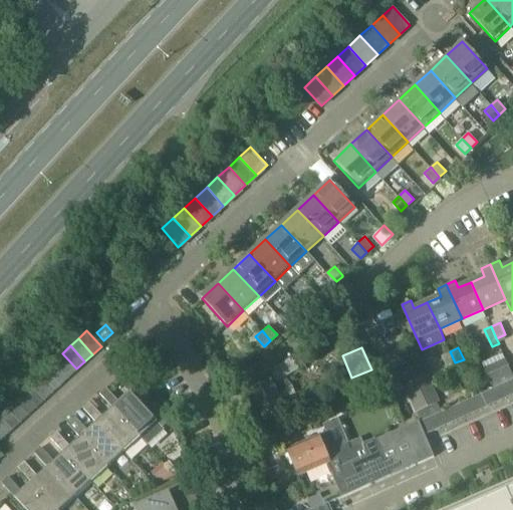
[(455,362),(450,351),(442,354),(448,366),(455,362)]
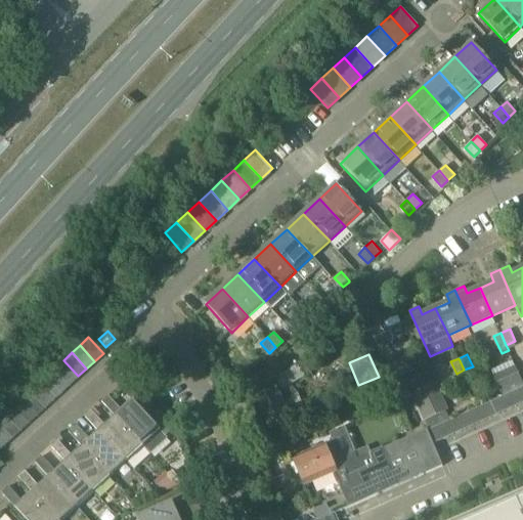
[(78,376),(63,360),(55,367),(70,384),(78,376)]
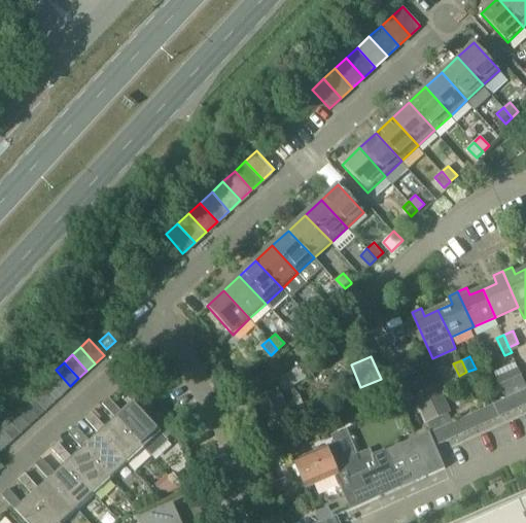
[(503,392),(525,382),(525,380),(519,365),(496,376),(503,392)]
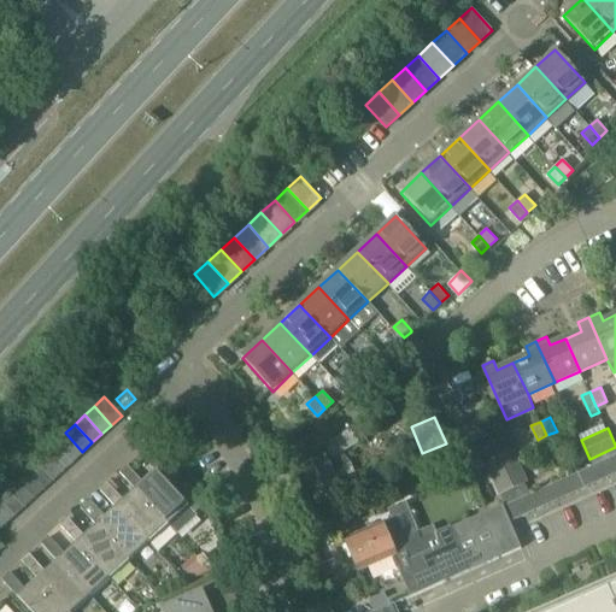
[(82,452),(65,433),(56,441),(74,460),(82,452)]
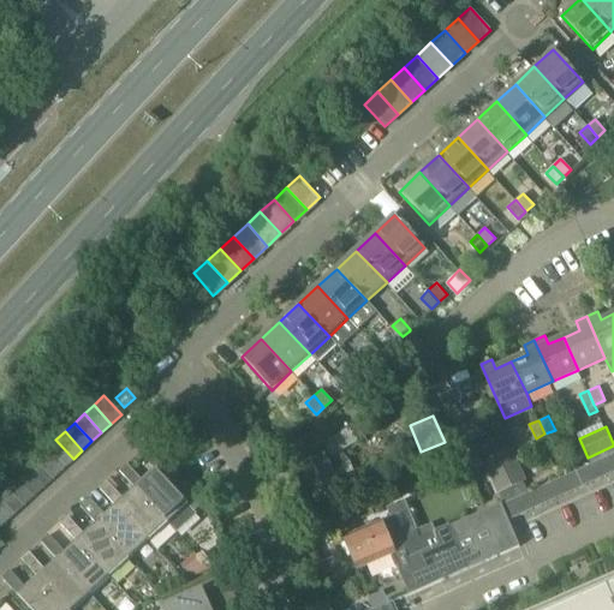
[(55,440),(46,449),(64,467),(73,459),(55,440)]
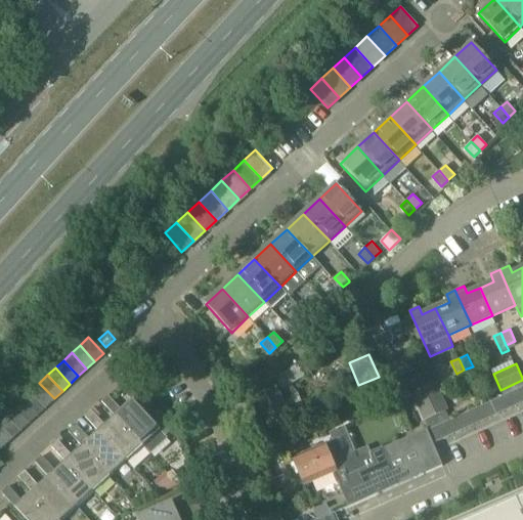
[(415,390),(411,392),(424,420),(428,429),(450,420),(445,409),(449,407),(436,380),(434,382),(432,383),(415,390)]
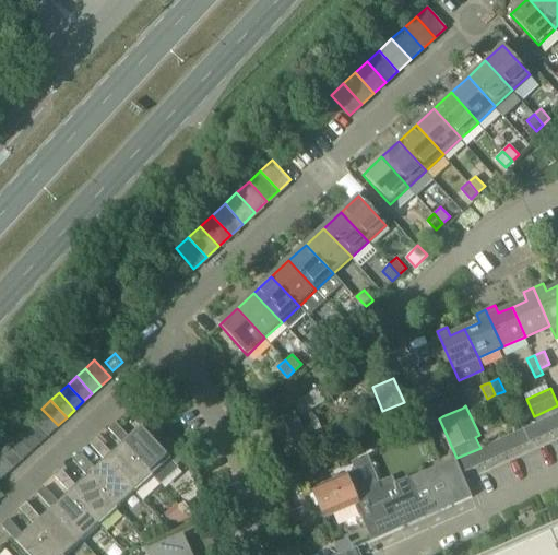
[(310,408),(303,414),(300,416),(299,413),(274,424),(288,458),(312,448),(304,426),(317,416),(310,408)]
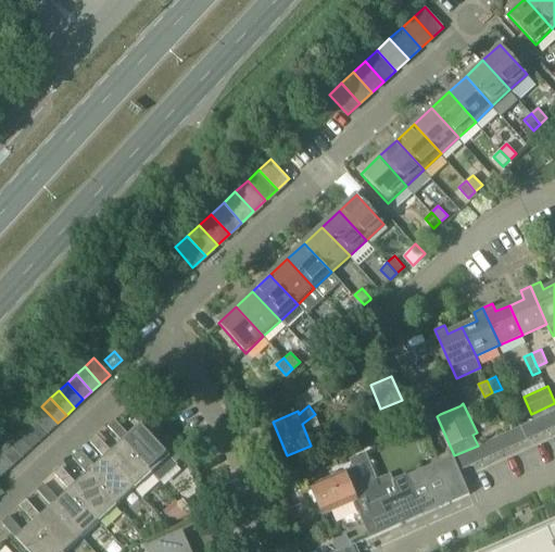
[(58,423),(41,406),(33,414),(49,431),(58,423)]
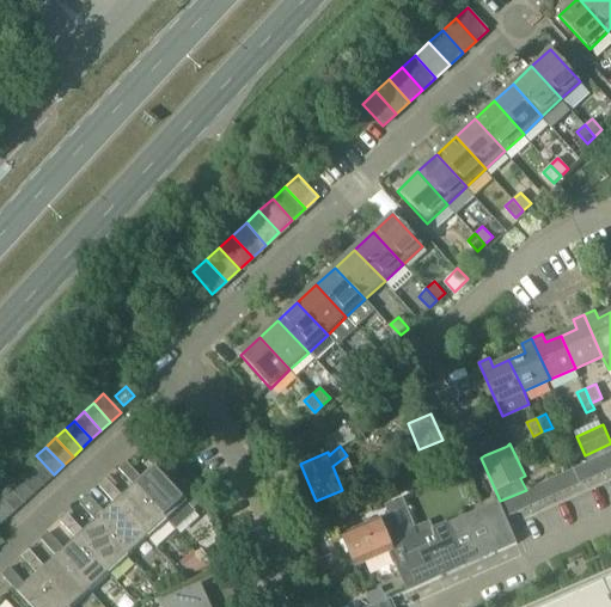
[(500,501),(500,502),(507,517),(610,468),(610,449),(526,490),(500,501)]
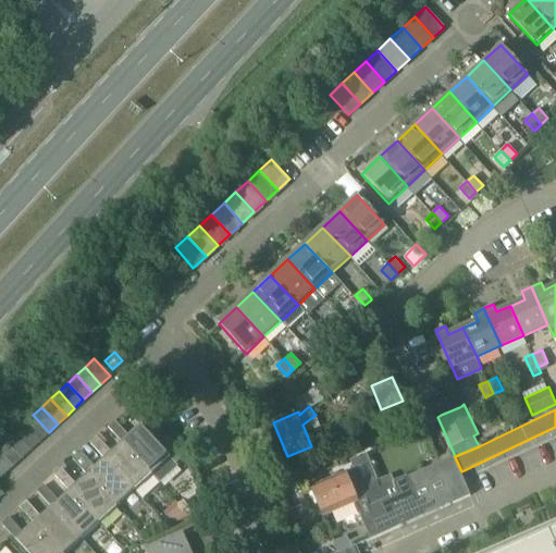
[(49,432),(33,415),(24,424),(39,440),(49,432)]
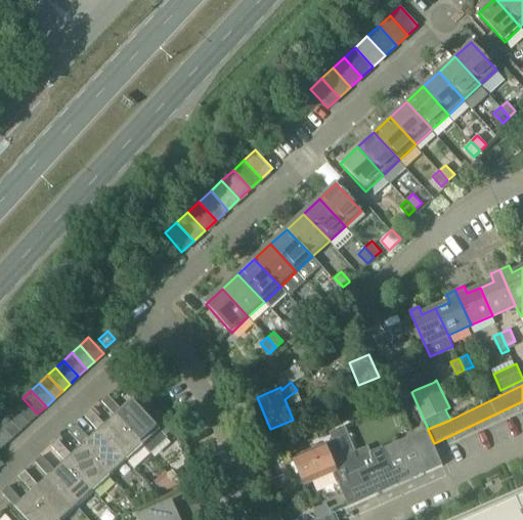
[(107,393),(101,399),(115,414),(115,415),(143,445),(149,452),(168,435),(166,434),(166,433),(142,408),(140,407),(132,398),(122,408),(107,393)]
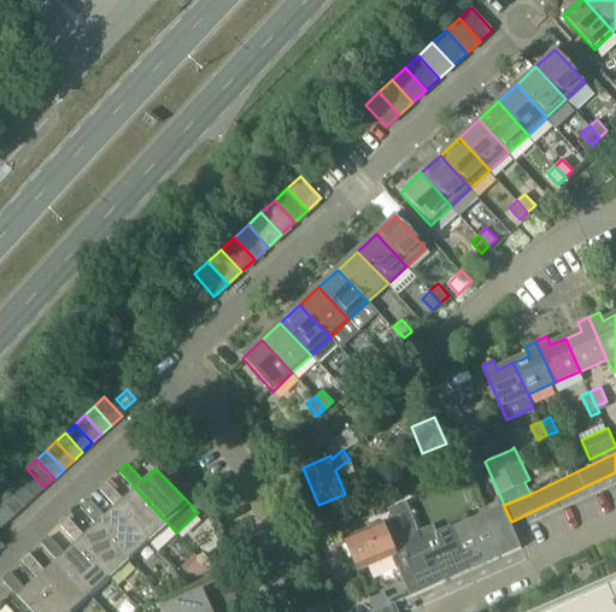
[(44,487),(27,469),(17,477),(34,496),(44,487)]
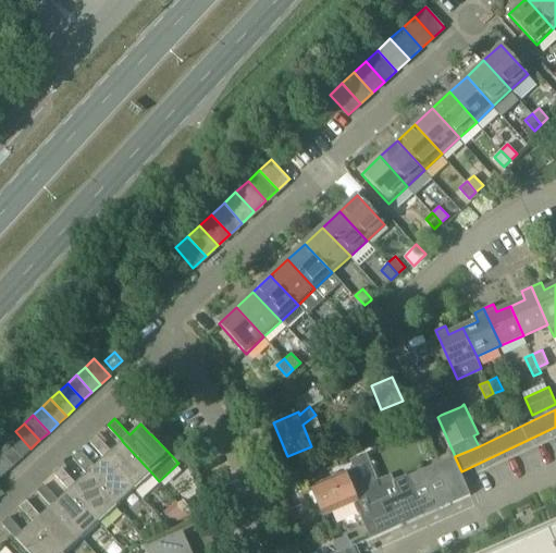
[(31,449),(15,431),(7,440),(22,456),(31,449)]
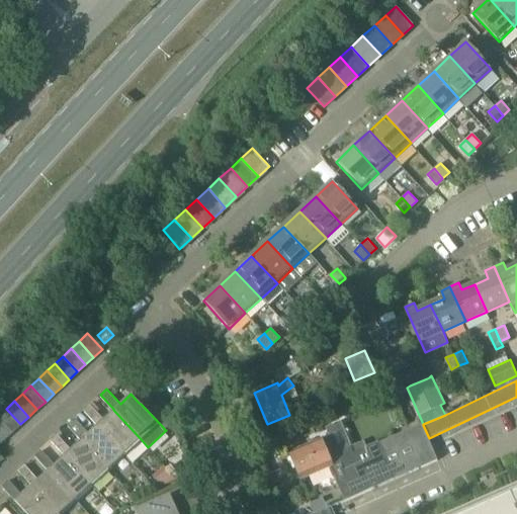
[(90,404),(84,410),(93,419),(99,413),(97,411),(96,410),(90,404)]
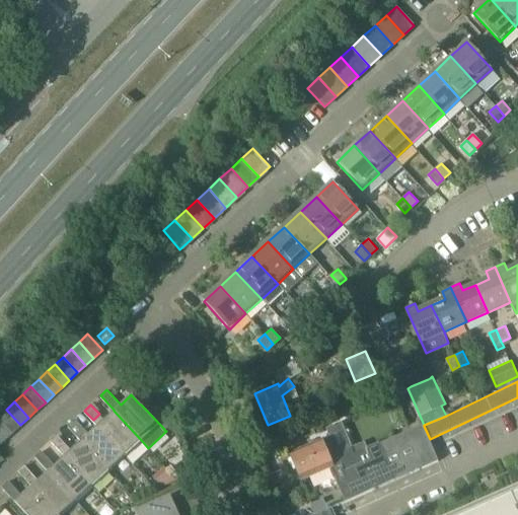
[(20,425),(6,410),(0,415),(0,418),(13,432),(20,425)]
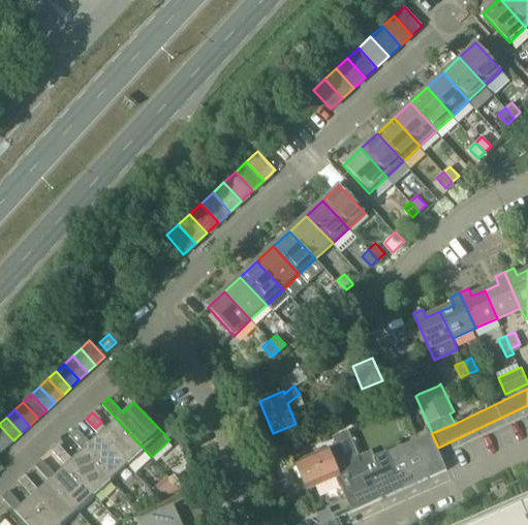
[(106,428),(99,433),(128,464),(145,450),(116,419),(106,428)]
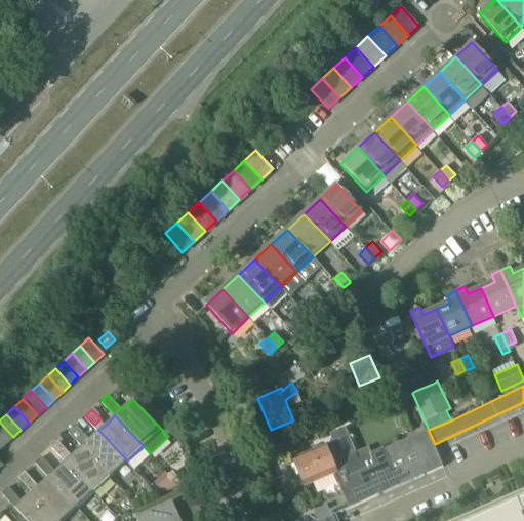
[(13,437),(0,423),(0,439),(5,445),(13,437)]
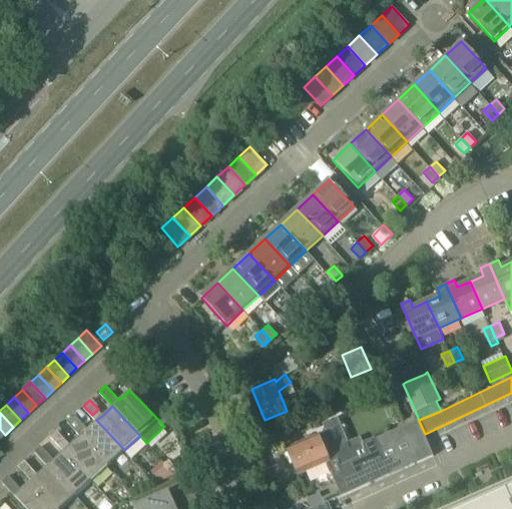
[(73,415),(67,421),(75,430),(80,435),(108,465),(124,450),(96,420),(86,429),(85,428),(87,427),(84,423),(80,418),(75,413),(73,415)]
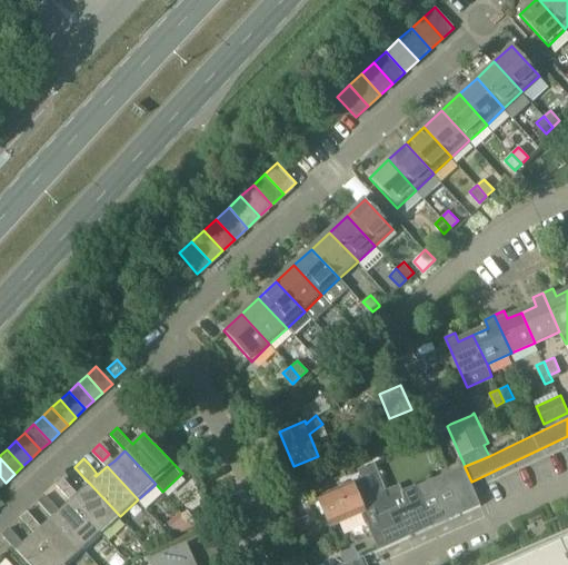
[(354,482),(319,496),(331,523),(331,525),(365,511),(369,521),(381,548),(480,506),(481,505),(471,482),(465,467),(464,466),(464,464),(430,478),(391,495),(389,491),(389,488),(388,487),(371,495),(364,477),(354,482)]
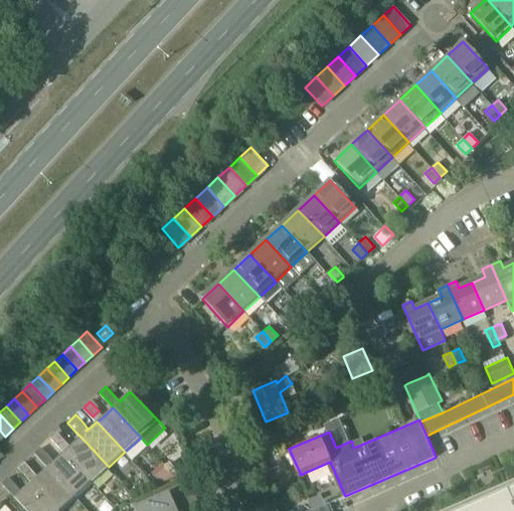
[(55,434),(51,438),(57,445),(59,447),(66,441),(57,432),(55,434)]
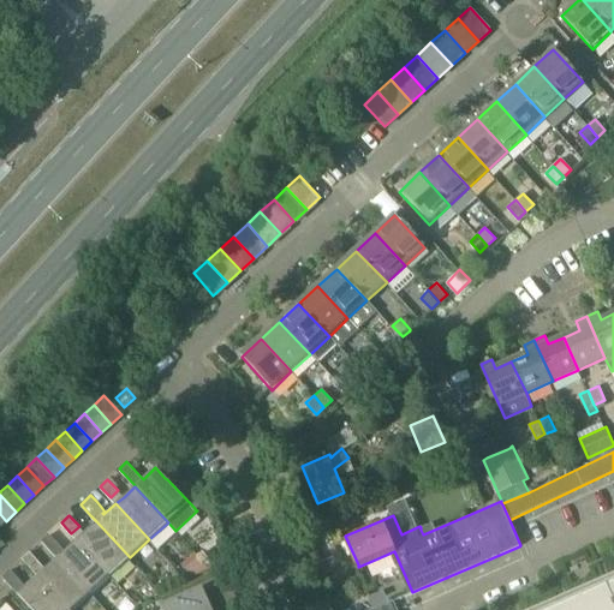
[(77,539),(76,540),(109,576),(130,557),(96,521),(84,532),(77,539)]
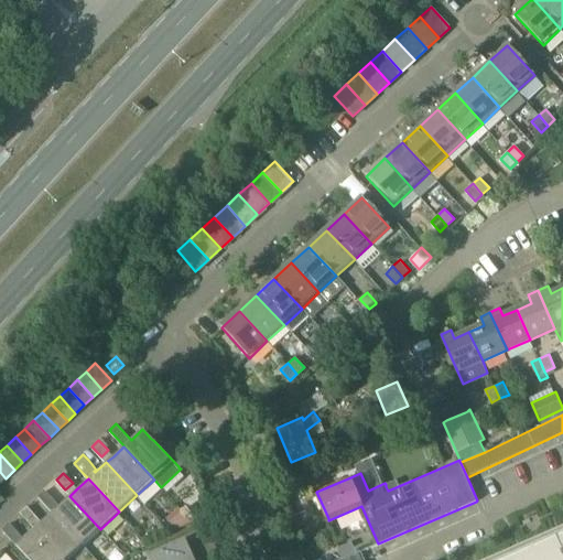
[(45,490),(38,496),(47,506),(54,499),(52,497),(50,495),(45,490)]
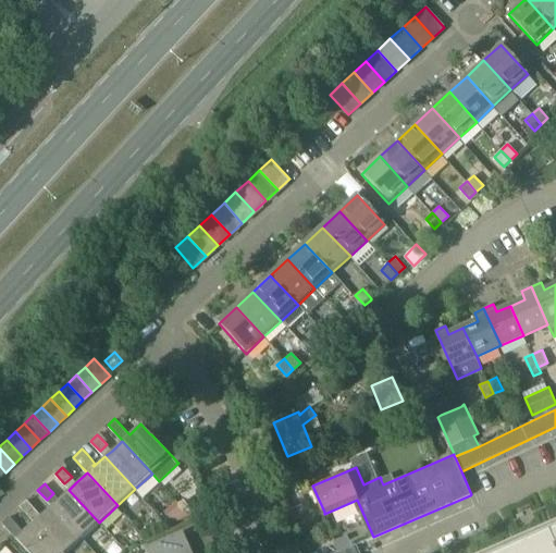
[(52,505),(82,538),(99,523),(69,490),(59,499),(52,505)]
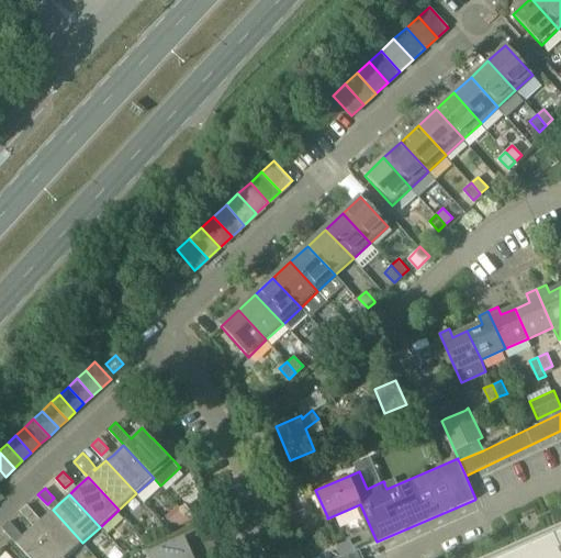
[(27,504),(20,511),(30,521),(36,514),(32,509),(27,504)]
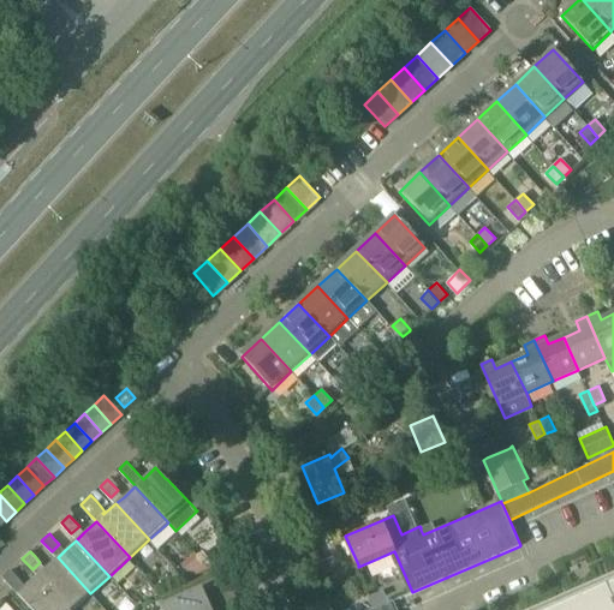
[(39,575),(69,609),(72,609),(90,593),(58,557),(46,568),(39,575)]
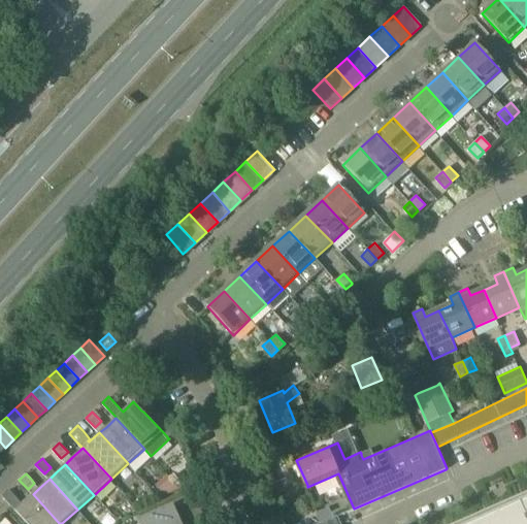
[(9,489),(2,495),(10,503),(11,504),(18,498),(15,495),(10,490),(9,489)]
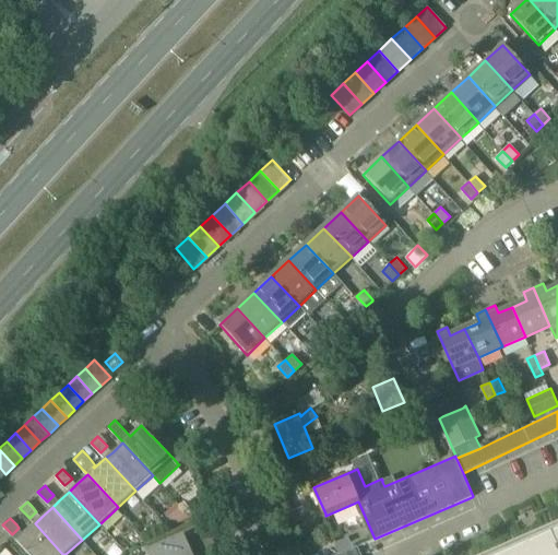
[(24,533),(16,540),(31,554),(62,554),(35,523),(24,533)]
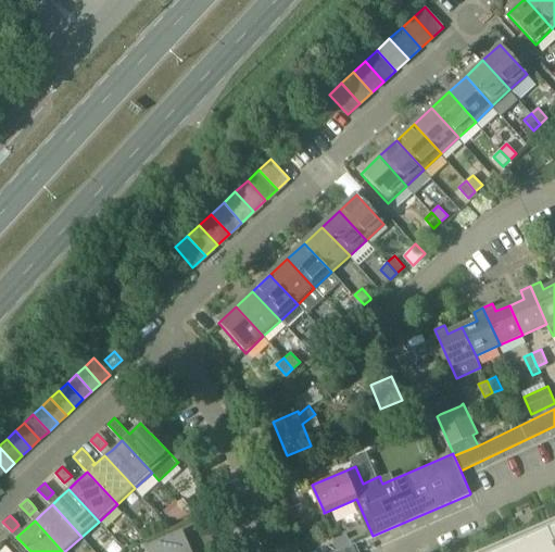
[(193,551),(188,540),(210,530),(206,522),(144,550),(144,551),(193,551)]
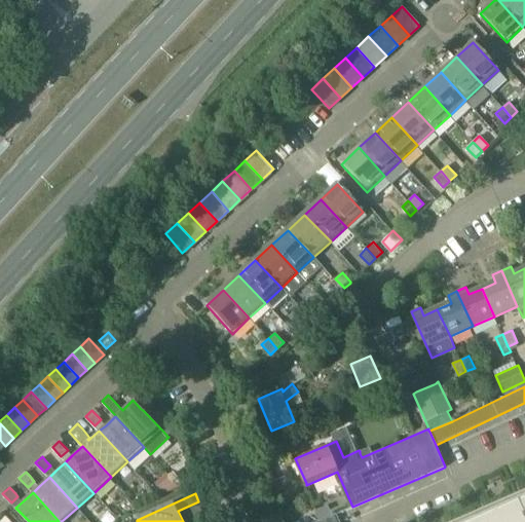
[(524,496),(467,521),(524,521),(524,496)]
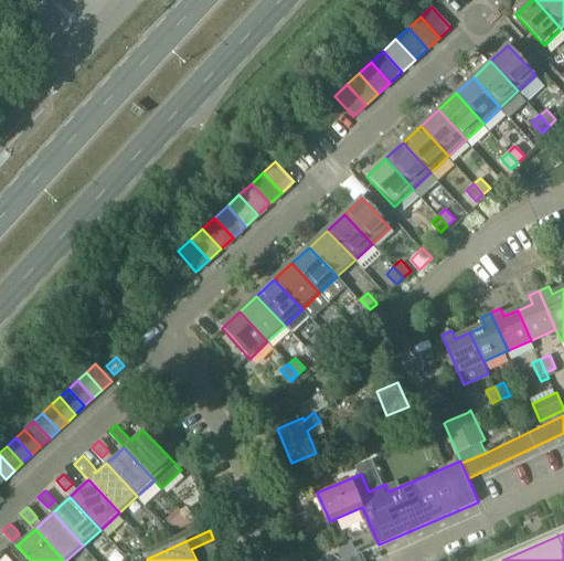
[(338,560),(364,560),(361,551),(338,560)]
